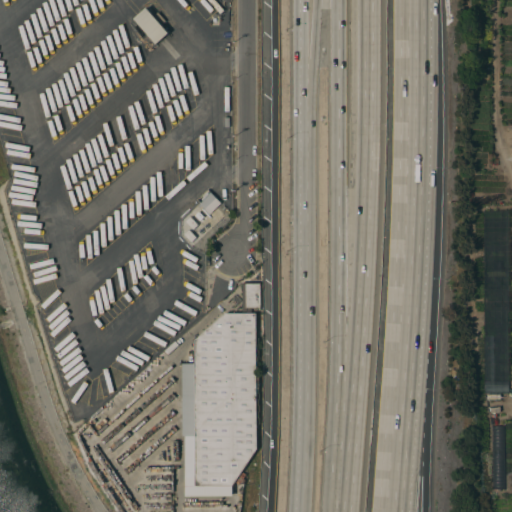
[(134,18),(146,7),(153,16),(158,12),(165,21),(161,25),(168,33),(156,44),(134,18)]
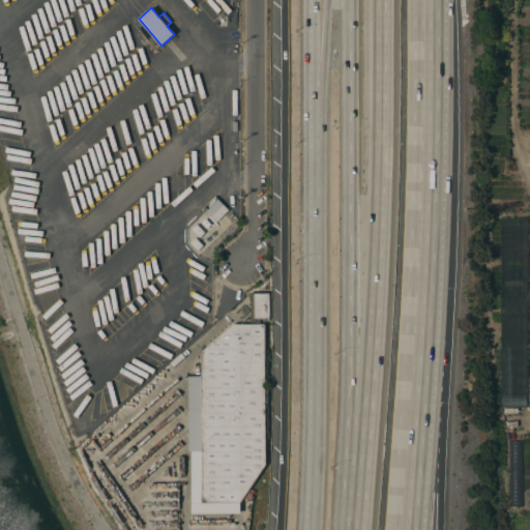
[(211,202),(214,199),(216,201),(217,200),(223,205),(212,216),(208,212),(206,215),(205,213),(207,211),(213,204),(211,202)]
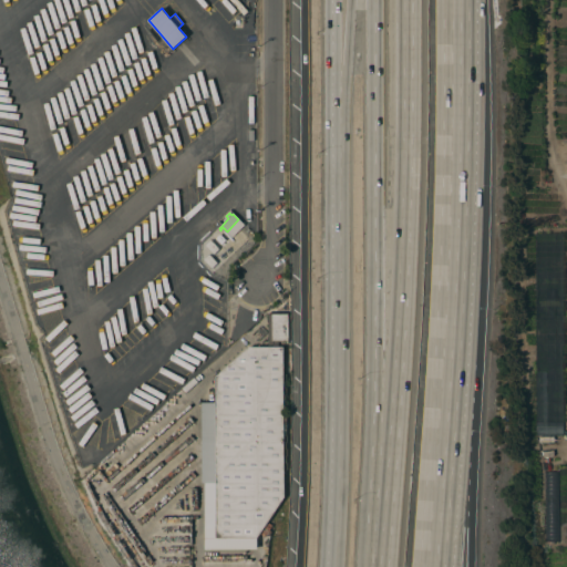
[(226,240),(222,245),(216,238),(220,235),(226,240)]
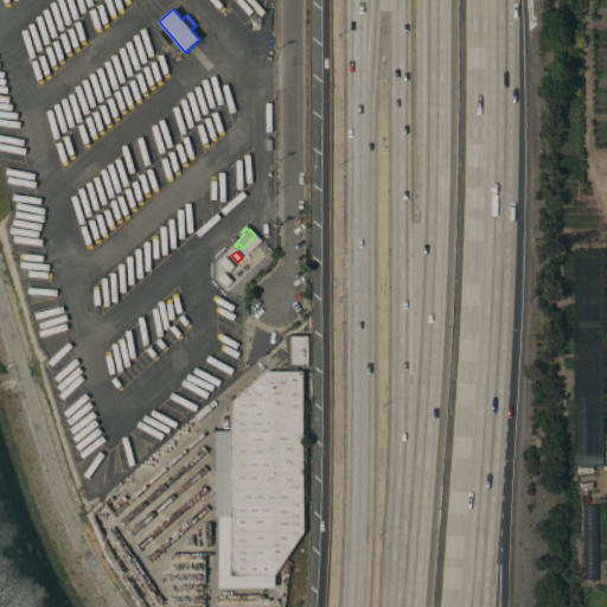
[(230,430),(230,403),(267,371),(293,371),(293,369),(287,369),(287,337),(308,336),(308,368),(306,368),(306,366),(298,366),(298,371),(304,371),(304,442),(306,442),(306,461),(304,461),(304,532),(275,576),(275,588),(219,588),(218,430),(230,430)]
